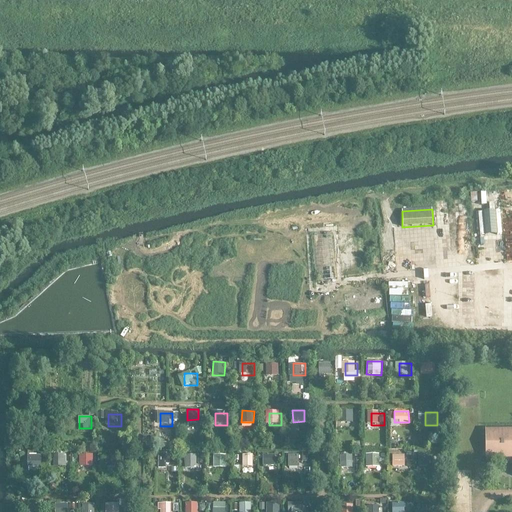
[(511,458),(511,428),(486,429),(486,459),(511,458)]
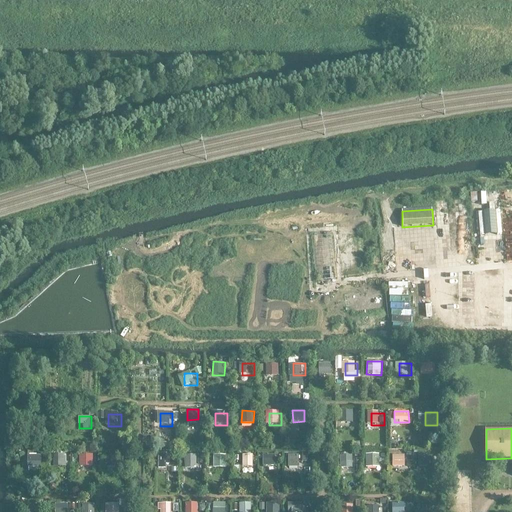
[(42,466),(42,455),(29,454),(28,466),(42,466)]
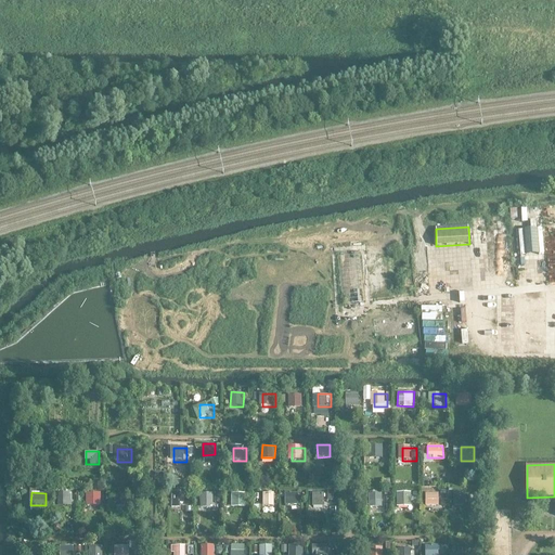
[(101,504),(101,492),(87,493),(87,504),(101,504)]
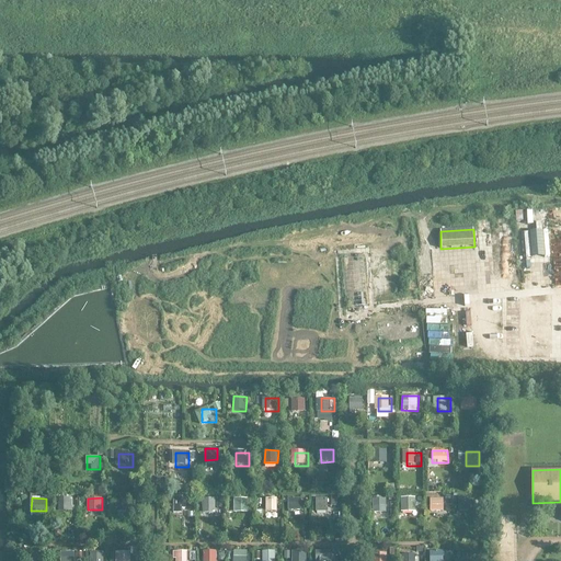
[(174,511),(184,511),(184,497),(175,497),(174,511)]
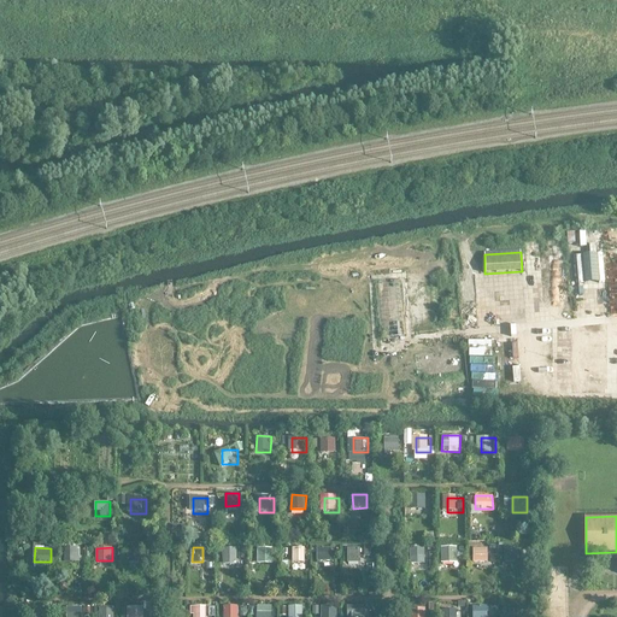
[(258,563),(274,563),(274,547),(258,547),(258,563)]
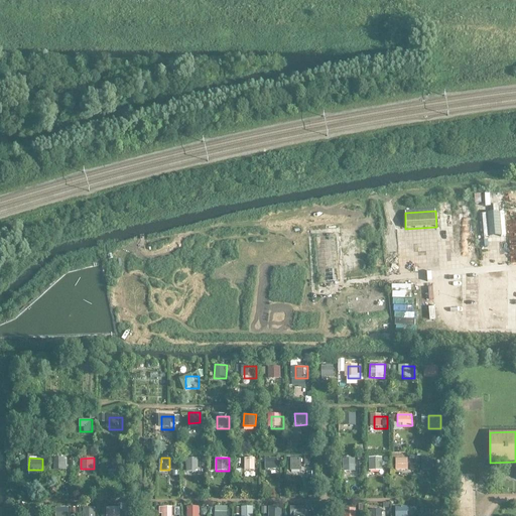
[(305,458),(293,458),(293,470),(305,470),(305,458)]
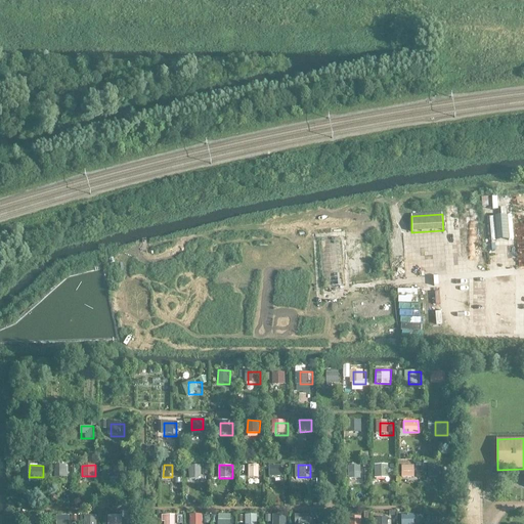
[(364,465),(352,465),(352,478),(364,478),(364,465)]
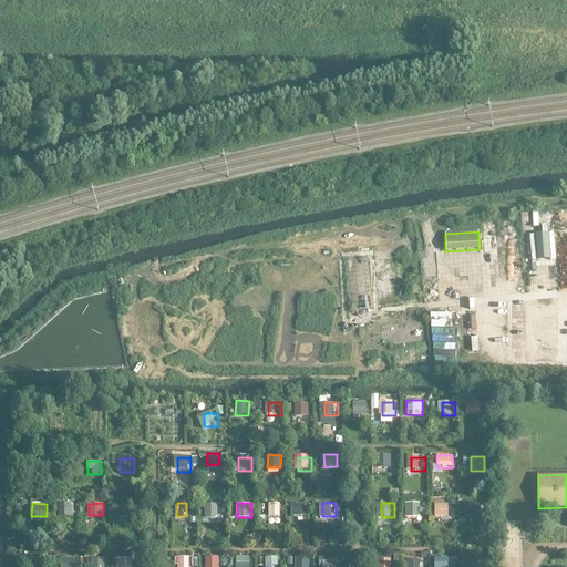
[(406,519),(419,519),(420,503),(406,503),(406,519)]
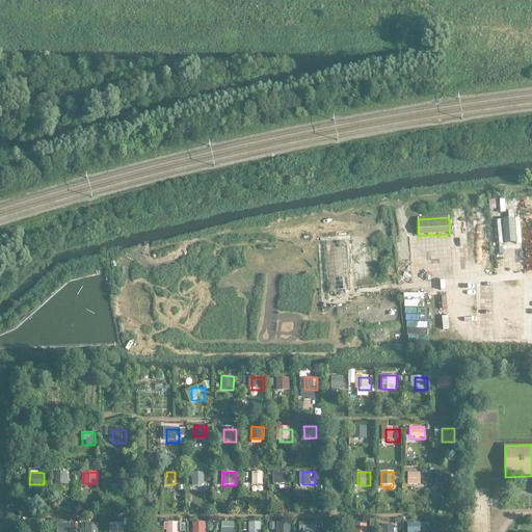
[(424,472),(411,472),(411,485),(424,485),(424,472)]
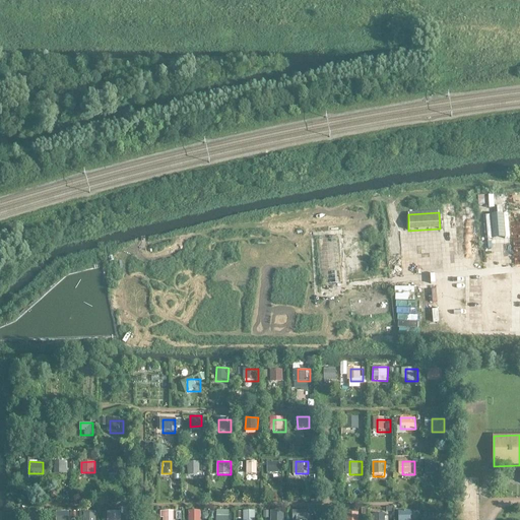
[(74,462),(62,462),(62,474),(74,474),(74,462)]
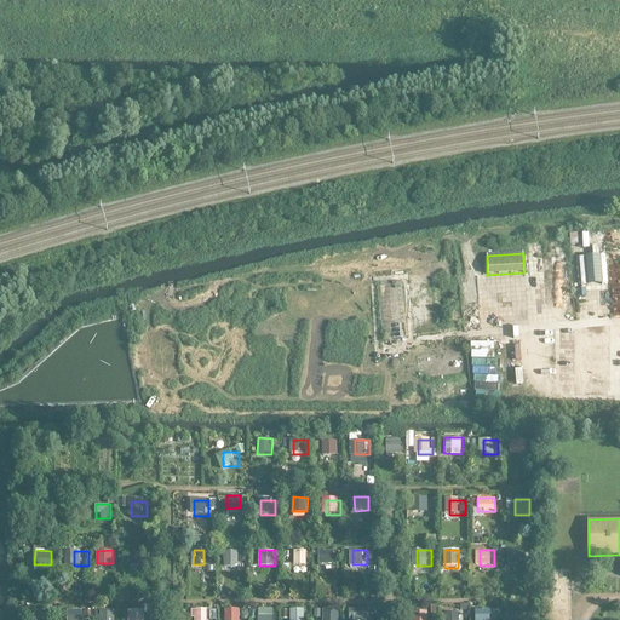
[(145,551),(131,551),(131,566),(145,566),(145,551)]
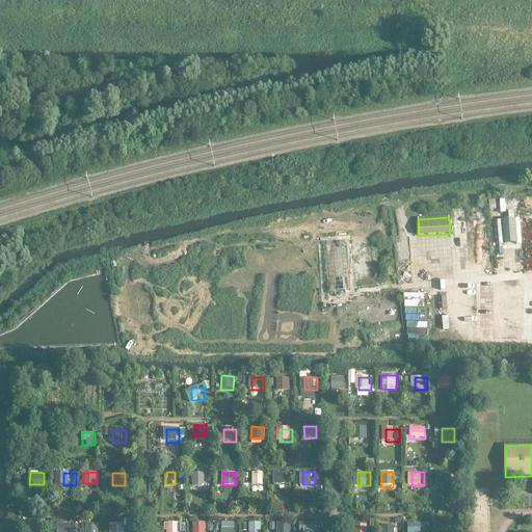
[(207,473),(193,473),(193,485),(207,485),(207,473)]
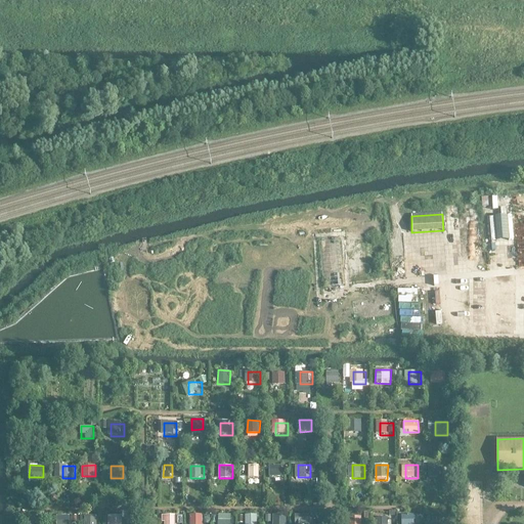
[(264,466),(252,466),(252,478),(264,478),(264,466)]
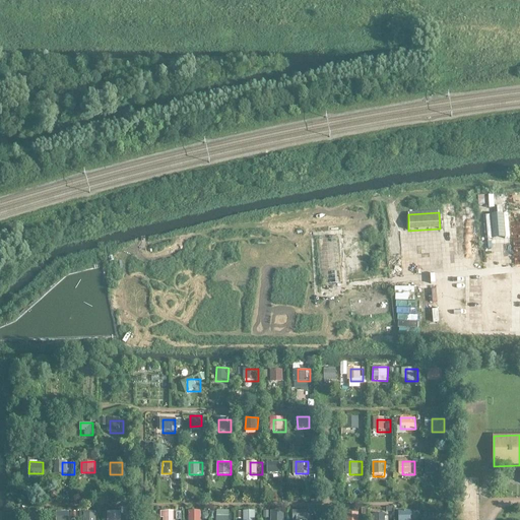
[(189,509),(188,519),(200,519),(201,510),(189,509)]
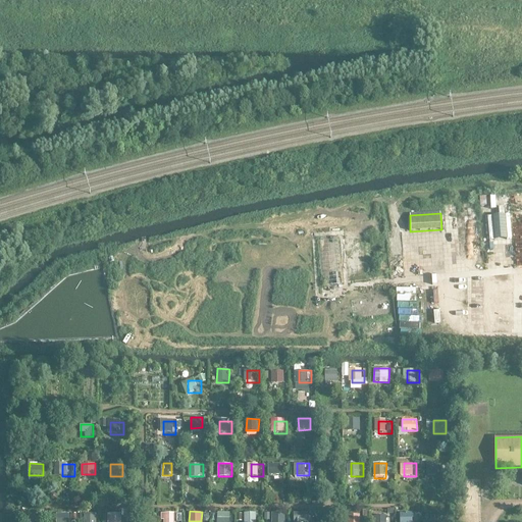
[(244,512),(244,521),(256,521),(256,512),(244,512)]
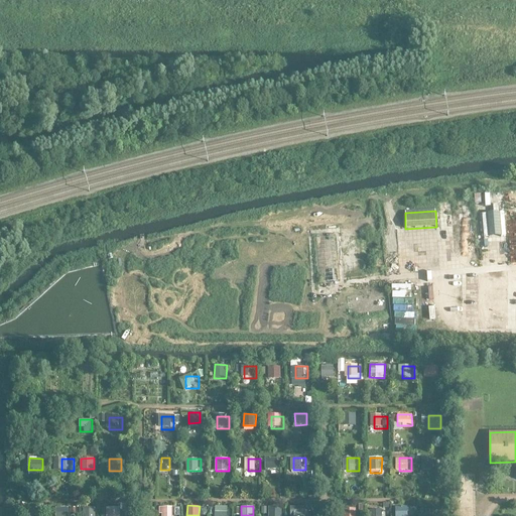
[(290,515),(304,515),(304,506),(290,506),(290,515)]
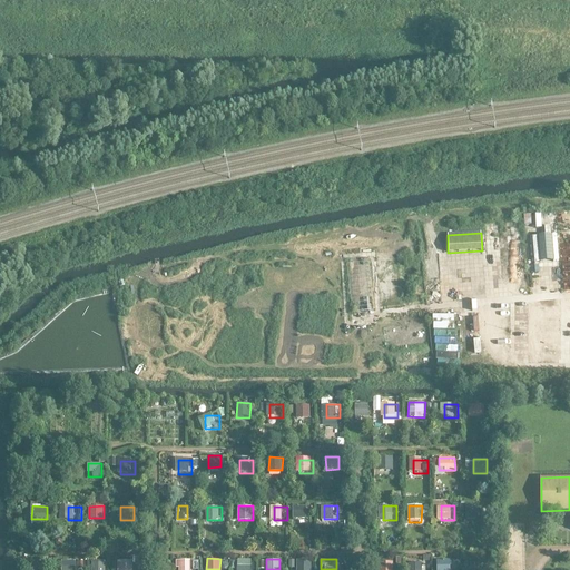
[(105,569),(106,560),(92,560),(92,569),(105,569)]
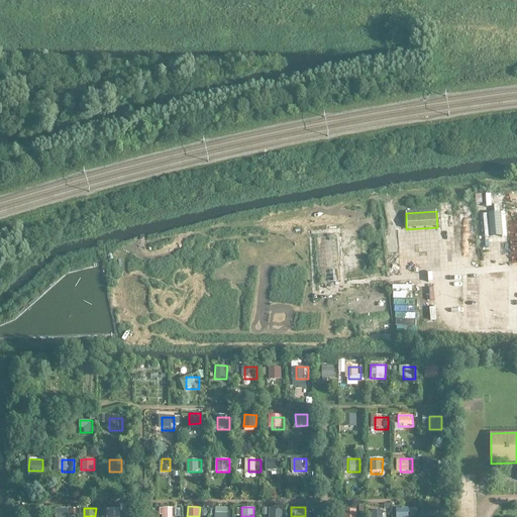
[(408,516),(409,508),(397,508),(396,516),(408,516)]
